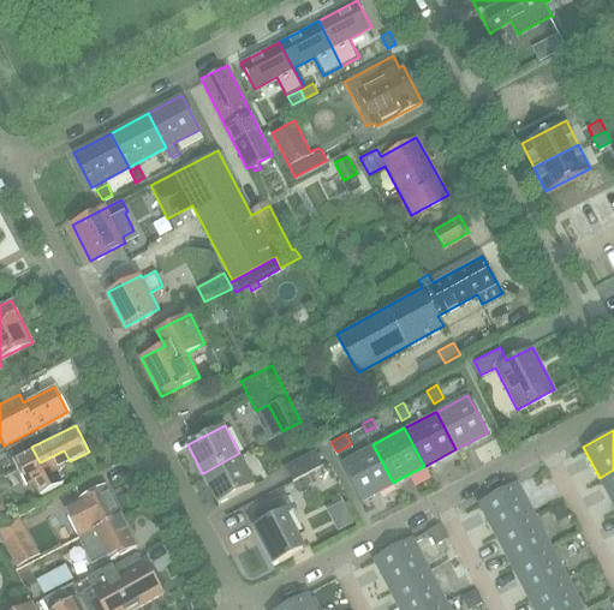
[(373,444),(341,461),(362,500),(393,483),(373,444)]
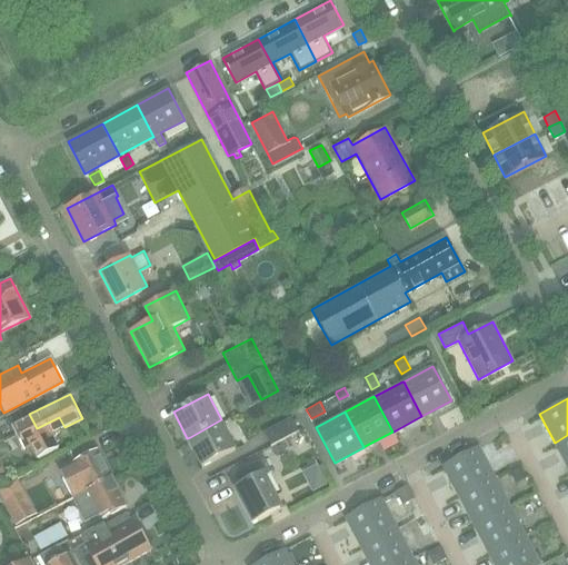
[(11,424),(25,448),(31,445),(38,457),(58,446),(52,434),(65,427),(59,417),(37,428),(29,414),(11,424)]
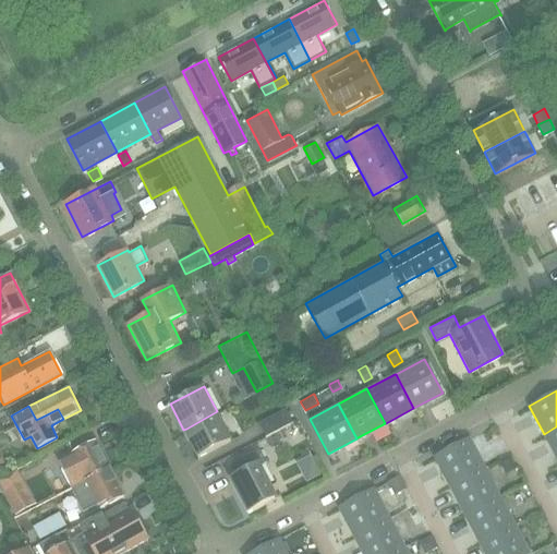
[(258,421),(266,435),(293,420),(286,407),(258,421)]
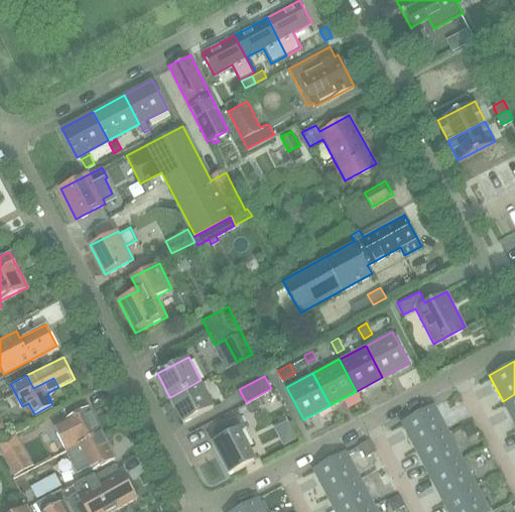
[(182,421),(214,405),(201,380),(172,396),(169,397),(182,421)]
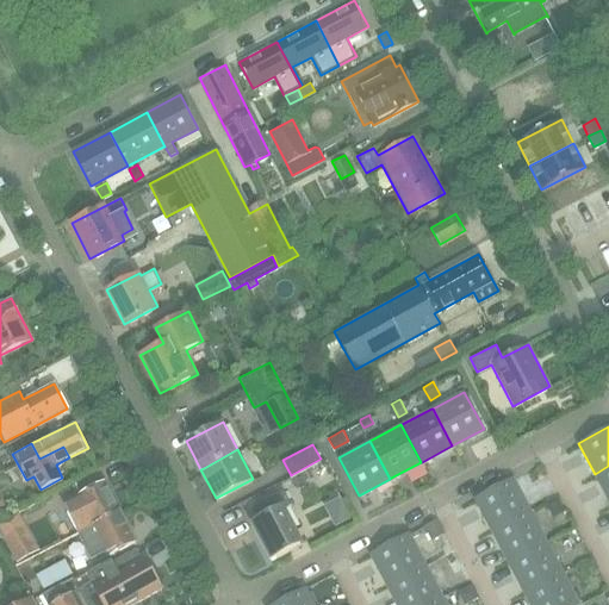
[(608,466),(595,474),(596,476),(608,500),(608,466)]
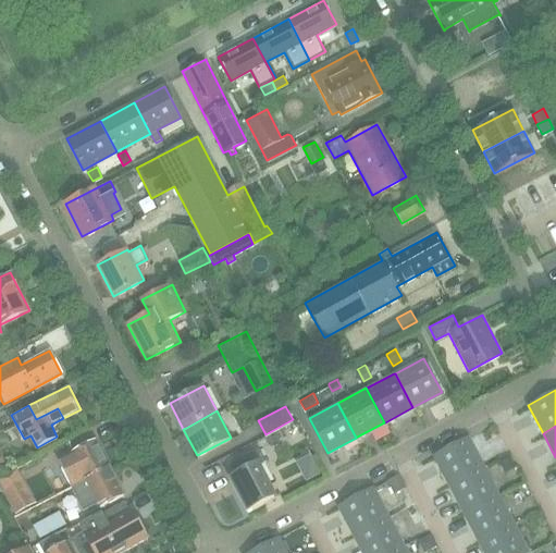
[(468,437),(433,455),(448,483),(483,465),(468,437)]
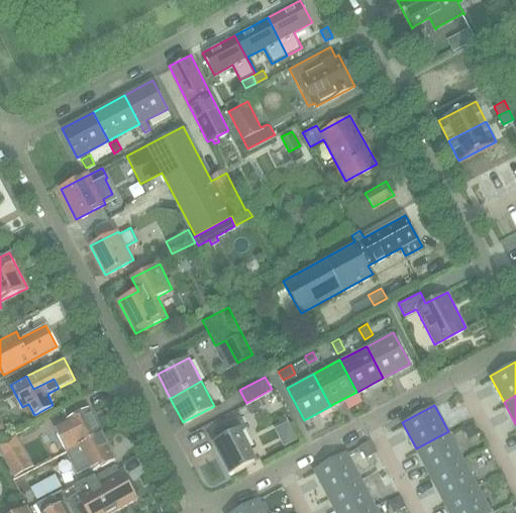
[(53,424),(60,437),(66,449),(78,443),(78,444),(101,433),(88,407),(53,424)]
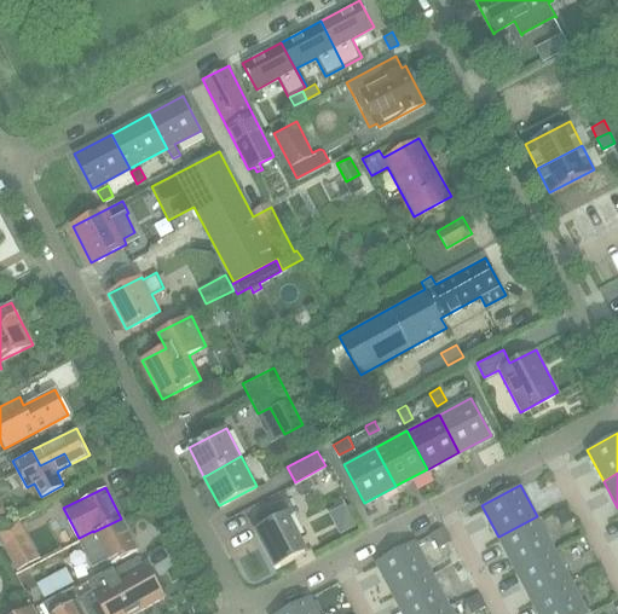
[(275,567),(307,550),(288,514),(295,510),(287,496),(254,513),(261,527),(255,529),(275,567)]
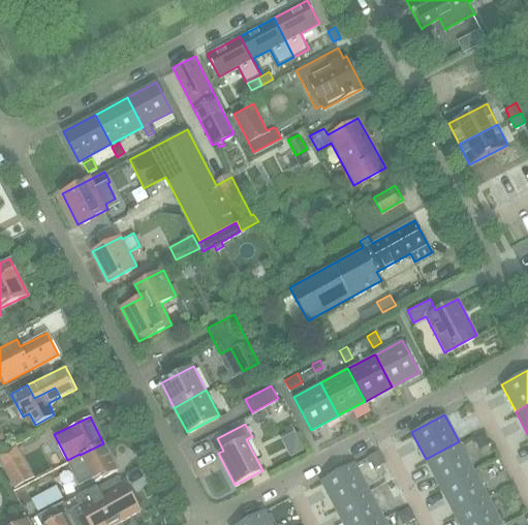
[(484,431),(474,436),(479,446),(489,442),(484,431)]
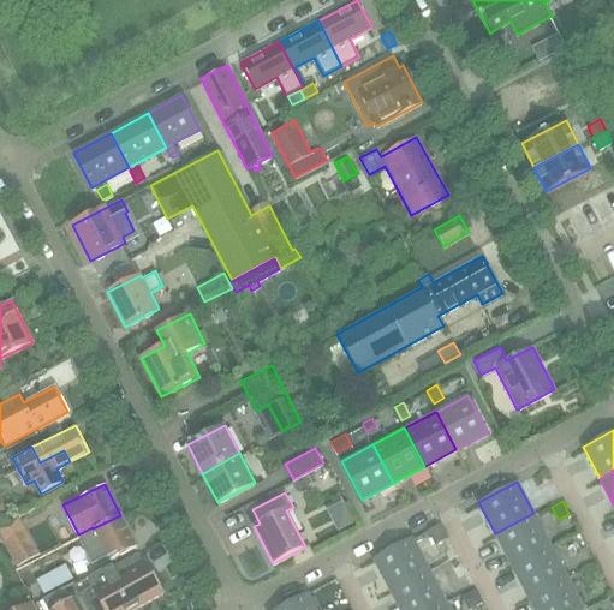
[(534,513),(495,533),(496,536),(512,566),(550,545),(535,515),(534,513)]
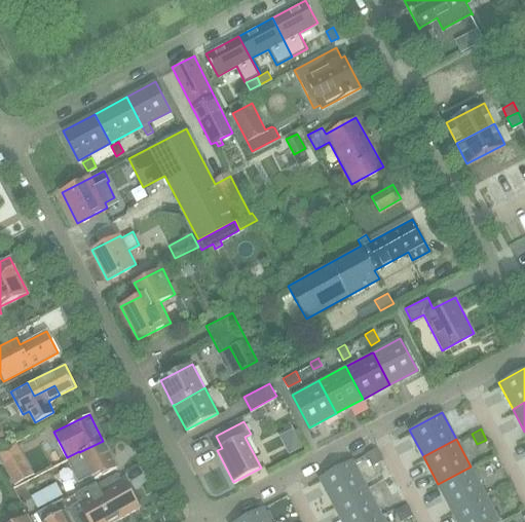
[(116,468),(103,441),(79,452),(79,451),(67,457),(78,480),(90,474),(94,479),(116,468)]
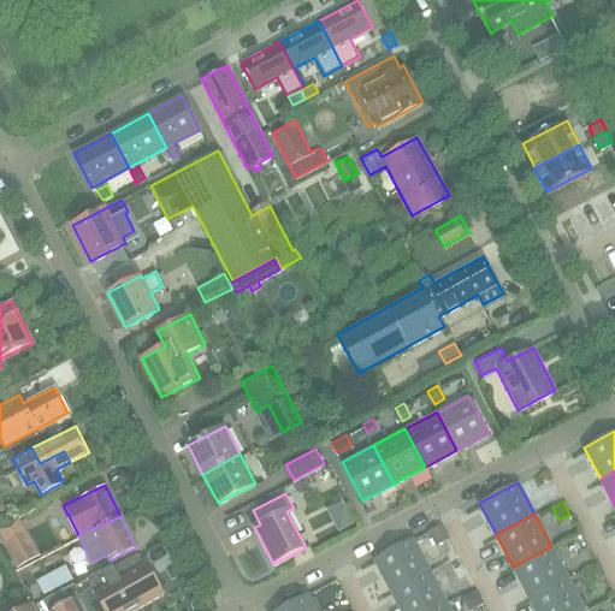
[(442,522),(427,529),(429,531),(436,544),(449,535),(442,523),(442,522)]
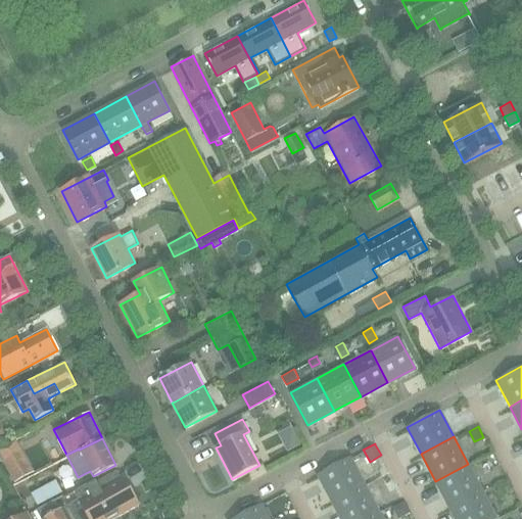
[(3,458),(1,459),(13,480),(34,469),(21,447),(19,449),(3,458)]
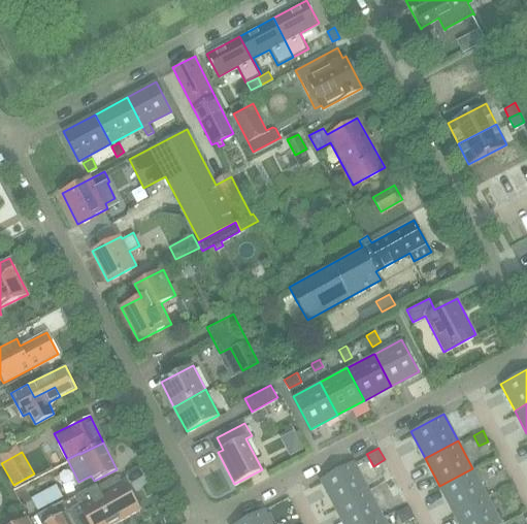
[(354,461),(321,479),(335,506),(367,489),(354,461)]
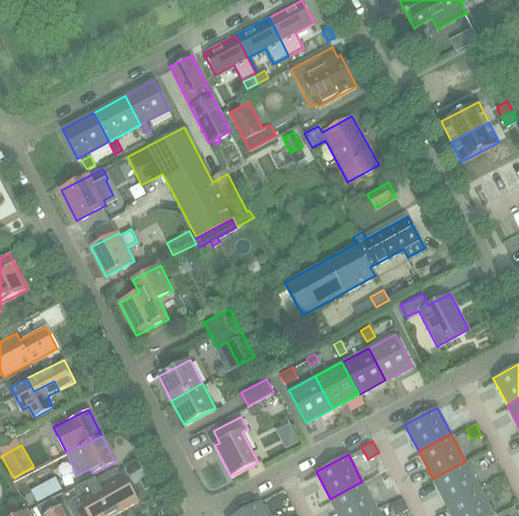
[(465,461),(433,478),(435,481),(447,504),(478,488),(466,464),(465,461)]
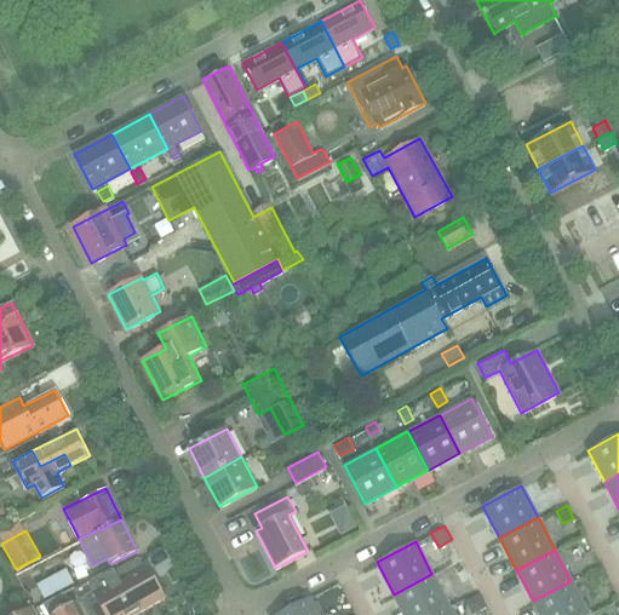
[(92,590),(79,597),(82,603),(87,614),(130,614),(162,598),(159,591),(160,585),(155,576),(150,575),(147,568),(143,570),(137,559),(141,557),(139,556),(104,575),(102,573),(102,572),(86,580),(92,590)]
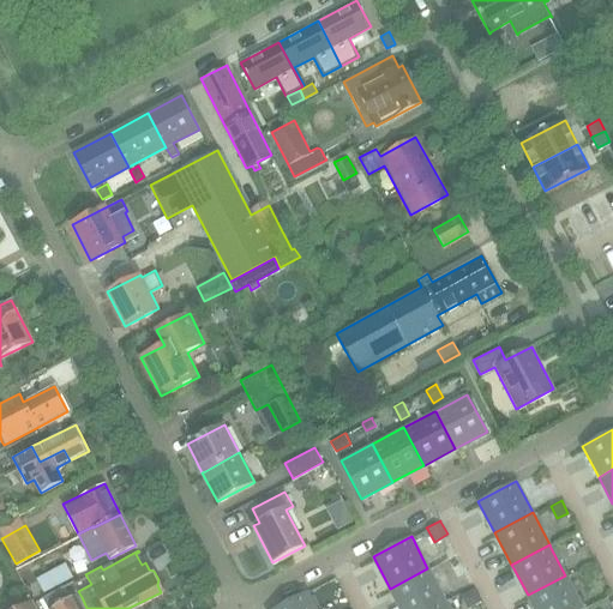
[(35,576),(34,577),(35,578),(35,579),(38,584),(68,568),(65,560),(54,566),(35,576)]
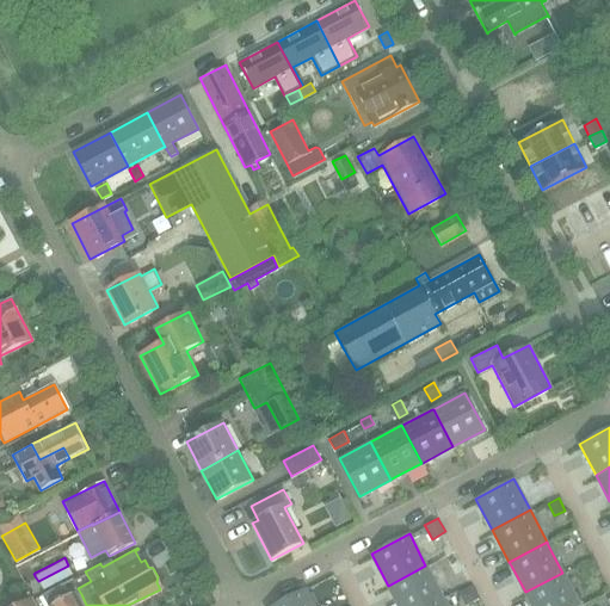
[(388,586),(398,605),(425,605),(443,598),(425,566),(388,586)]
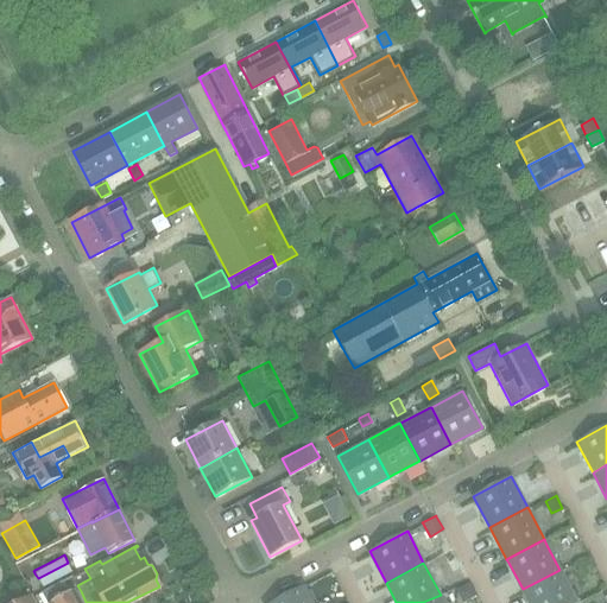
[(560,570),(523,589),(524,592),(529,602),(574,602),(577,602),(562,573),(560,570)]
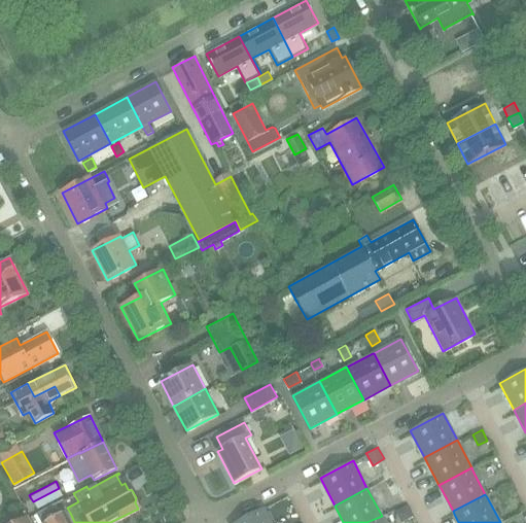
[(70,522),(64,511),(61,513),(55,501),(33,514),(37,522),(42,522),(70,522)]
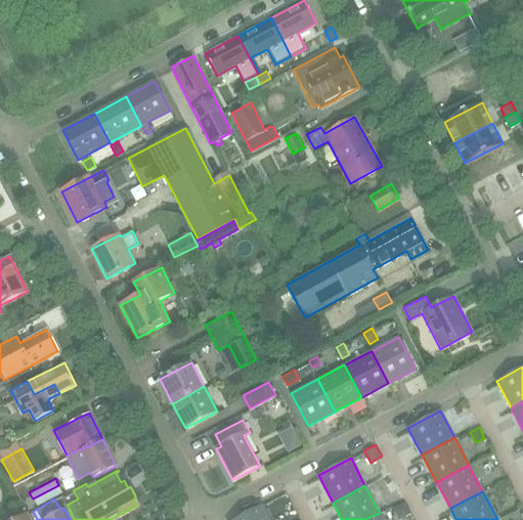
[(404,500),(393,506),(393,508),(399,518),(410,512),(405,502),(404,500)]
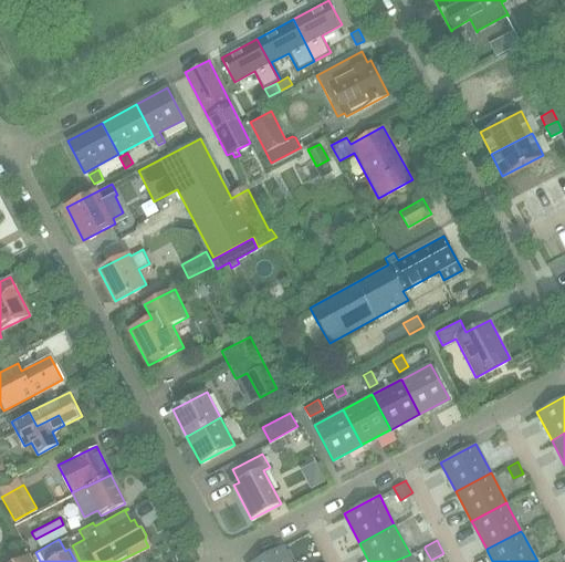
[(291,561),(283,545),(251,561),(291,561)]
